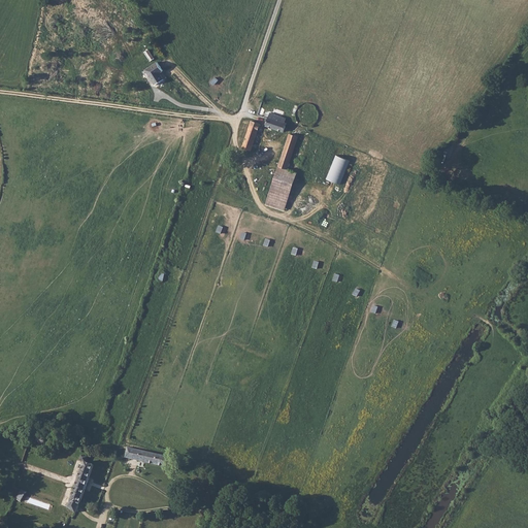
[(150,61),(155,59),(150,48),(144,52),(150,61)]
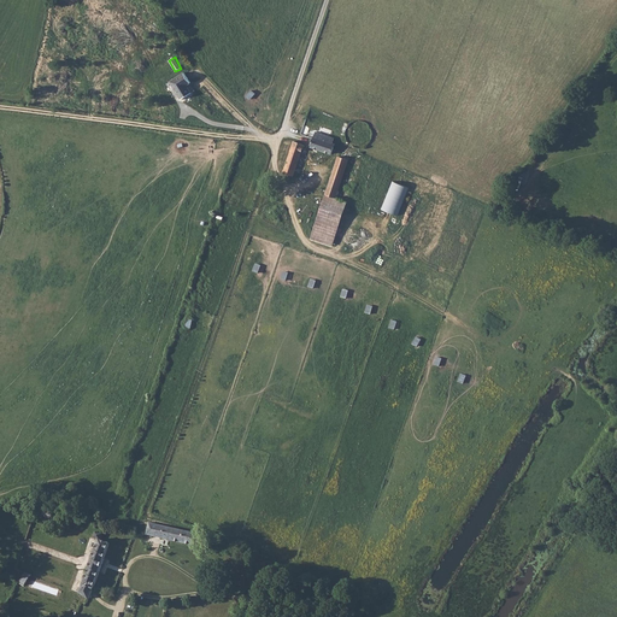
[(184,72),(170,81),(181,99),(192,93),(187,86),(191,83),(184,72)]
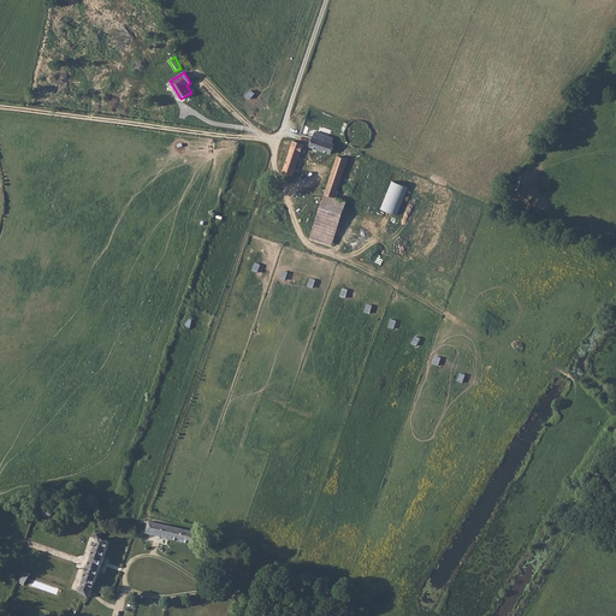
[(335,137),(315,131),(313,140),(320,142),(323,137),(332,142),(335,137)]
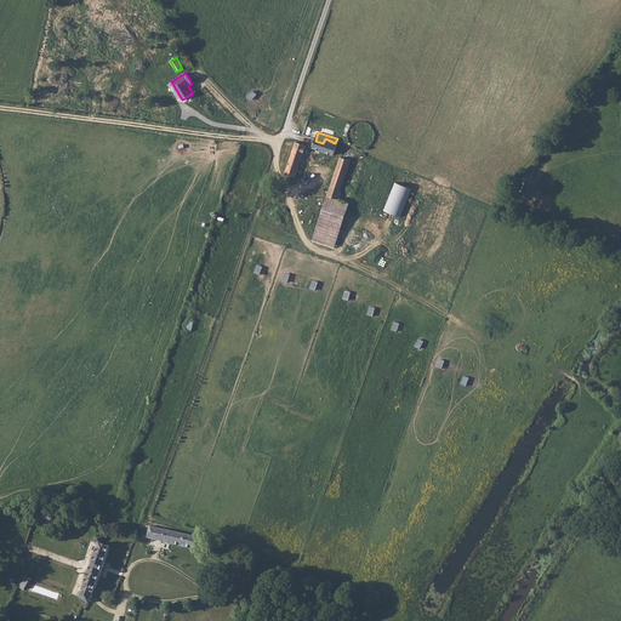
[(335,143),(325,138),(323,143),(315,141),(313,148),(334,155),(339,144),(335,143)]
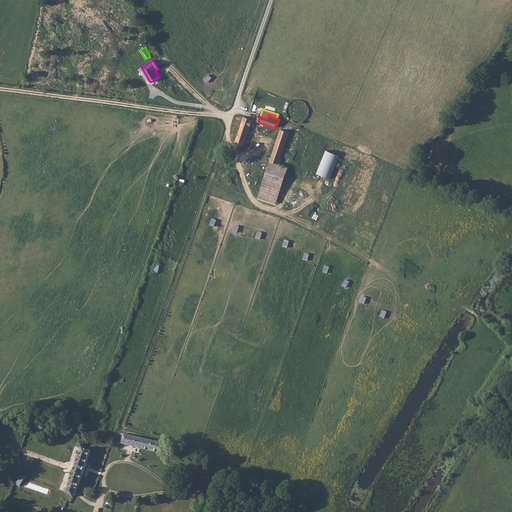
[(233,140),(241,143),(250,118),(242,115),(233,140)]
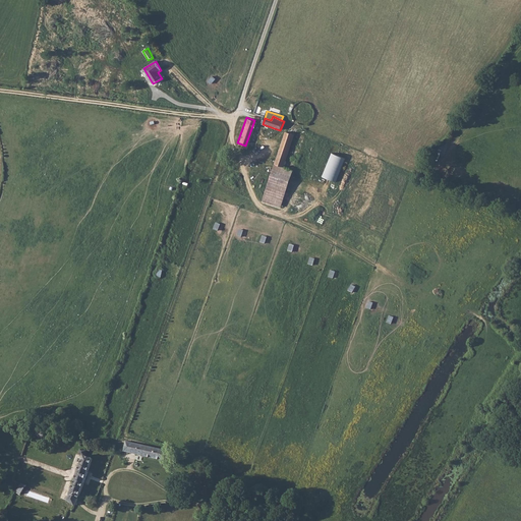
[(285,132),(264,196),(275,199),(285,168),(284,167),(294,135),(285,132)]
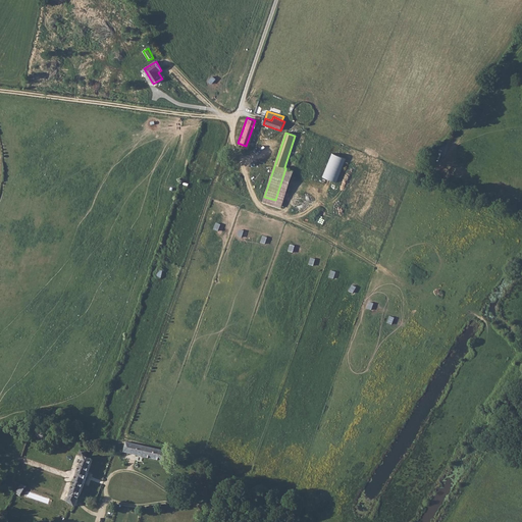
[(285,168),(275,200),(264,197),(262,202),(281,209),(294,170),(285,168)]
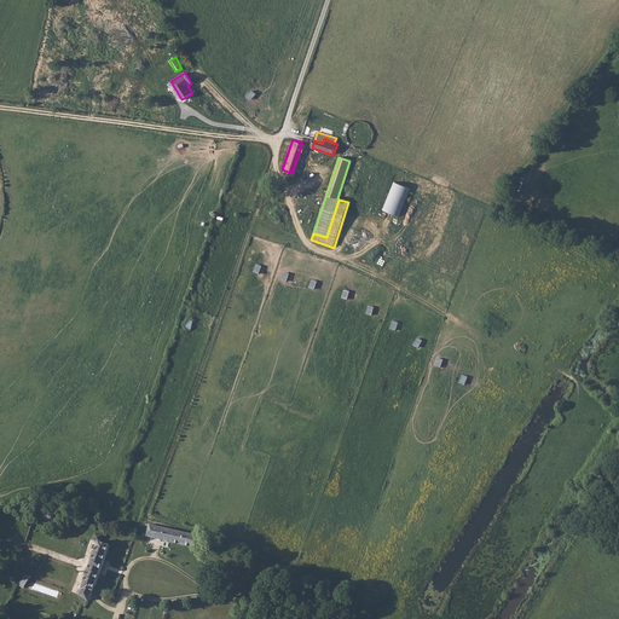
[(150,525),(146,536),(195,548),(198,536),(150,525)]
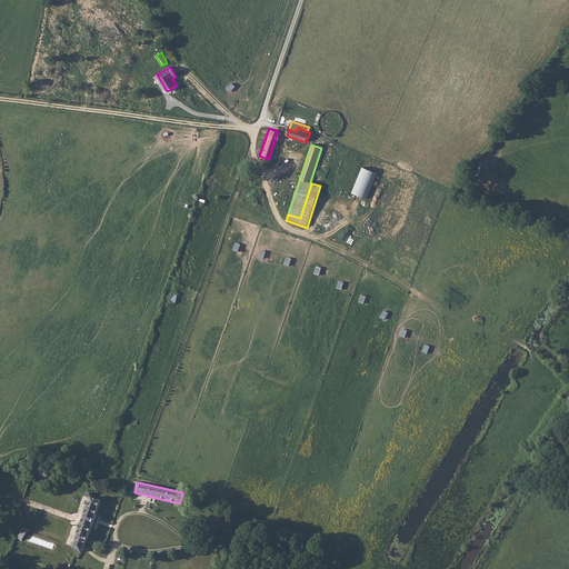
[(92,498),(95,492),(88,490),(87,496),(91,498),(77,539),(73,547),(81,552),(86,545),(101,501),(92,498)]
